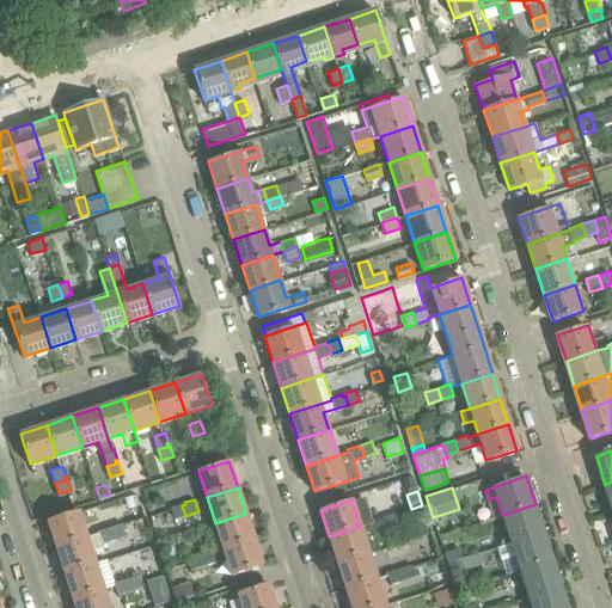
[(182,505),(185,504),(184,502),(170,507),(171,509),(175,520),(185,516),(182,505)]
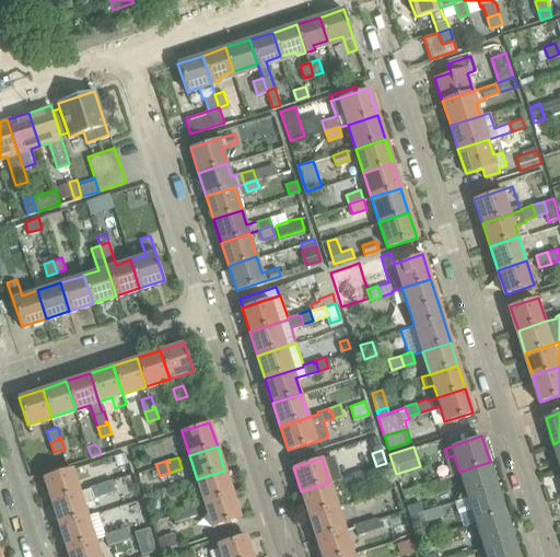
[(467,497),(498,487),(490,462),(459,472),(467,496),(467,497)]
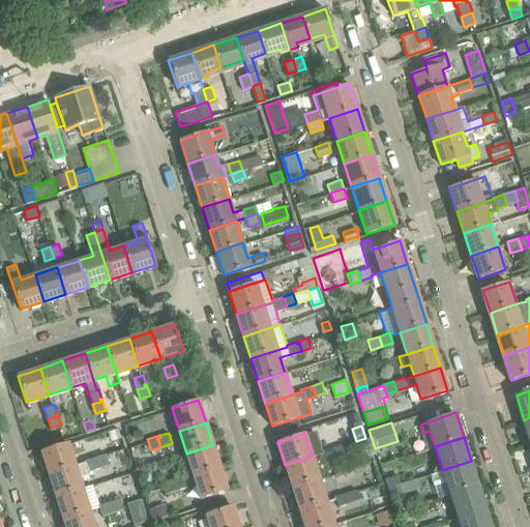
[(41,451),(49,472),(75,464),(68,442),(41,451)]
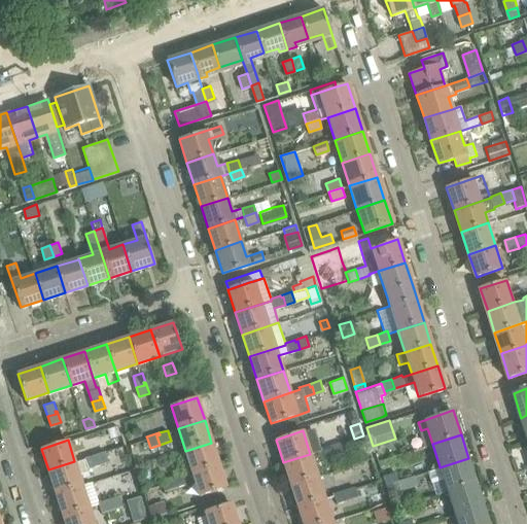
[(331,447),(334,455),(343,451),(340,442),(328,446),(328,448),(331,447)]
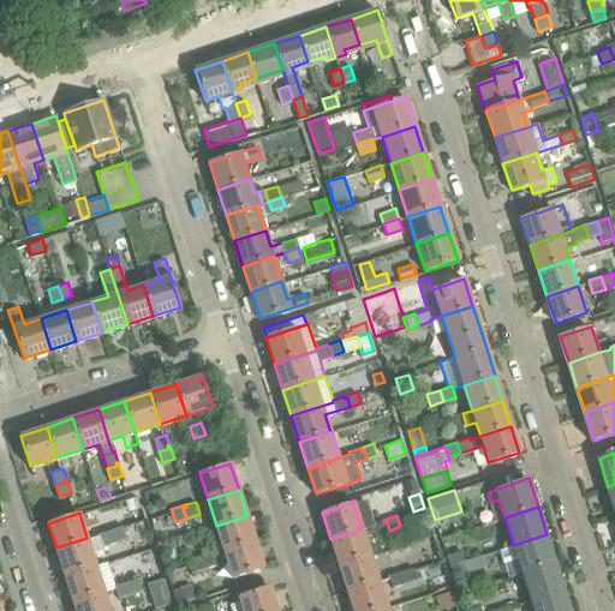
[(246,516),(216,526),(225,551),(255,541),(246,516)]
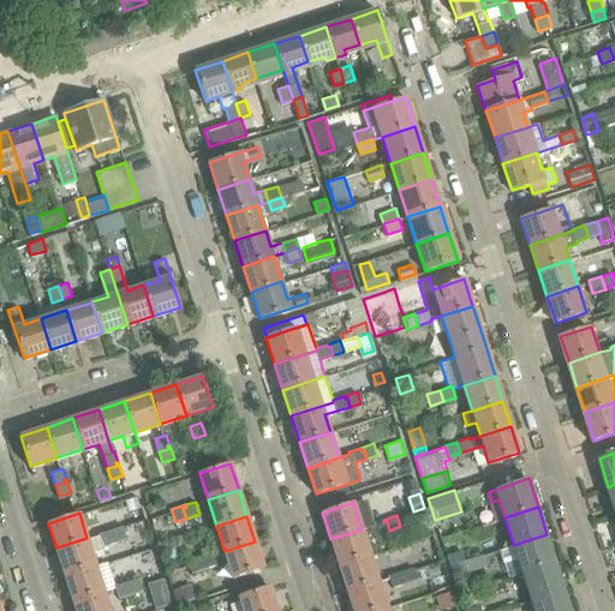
[(383,522),(383,520),(372,522),(376,534),(389,531),(387,521),(383,522)]
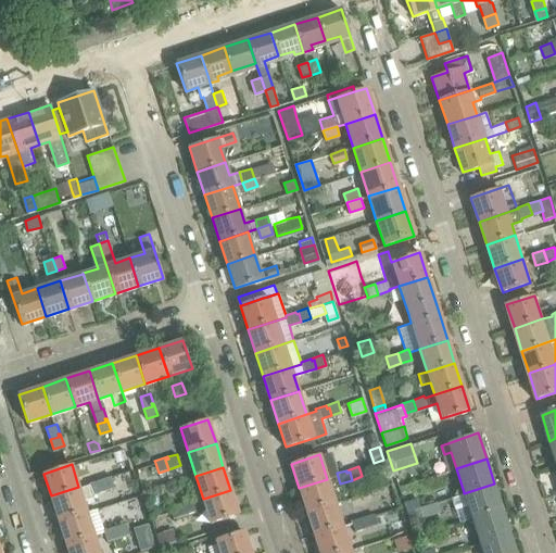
[(99,478),(102,489),(114,485),(110,475),(99,478)]
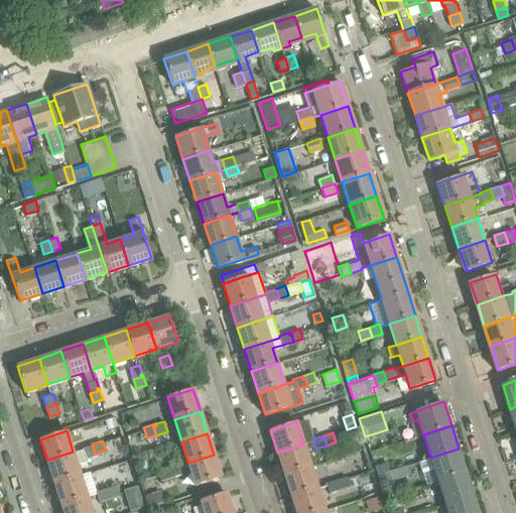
[(85,457),(95,454),(92,443),(82,446),(83,449),(73,452),(47,460),(54,483),(81,475),(77,464),(86,461),(85,457)]
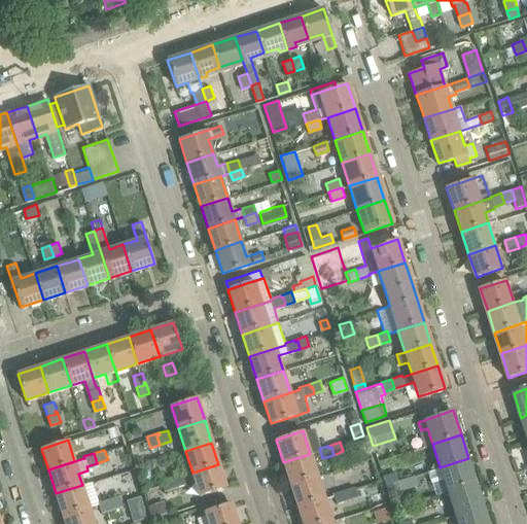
[(310,454),(283,462),(290,484),(317,476),(310,454)]
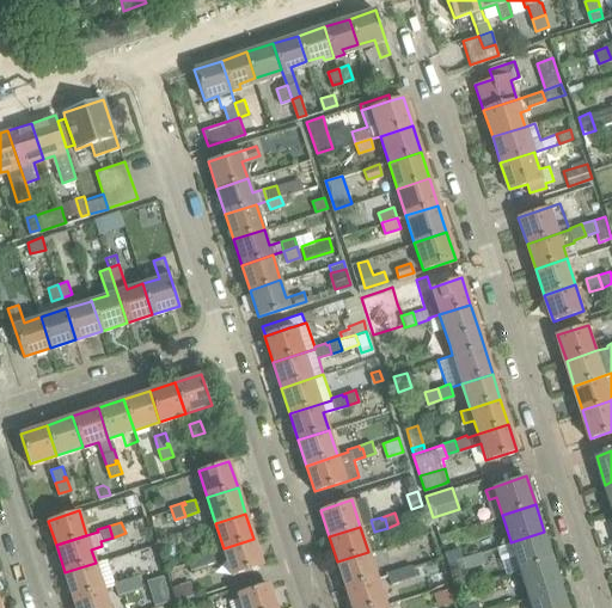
[(519,570),(554,558),(544,532),(510,542),(510,541),(499,546),(502,559),(514,554),(519,570)]
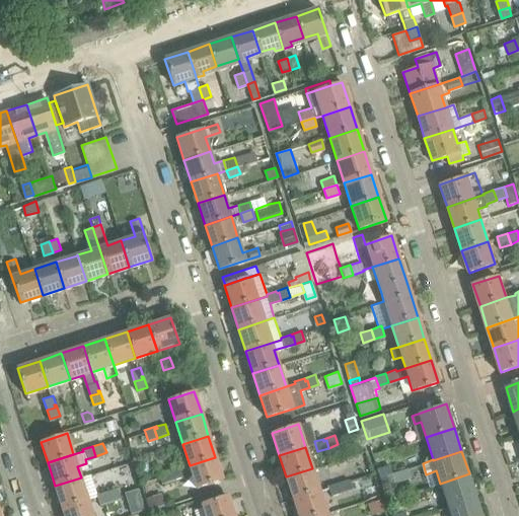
[(215,457),(190,465),(179,468),(182,476),(192,473),(197,488),(222,480),(215,457)]
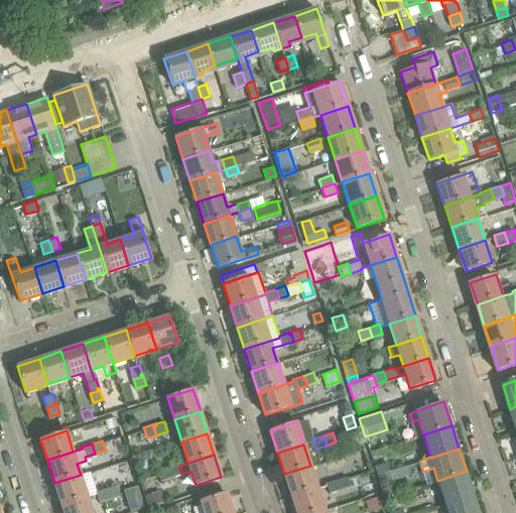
[(377,474),(389,470),(386,462),(374,466),(377,474)]
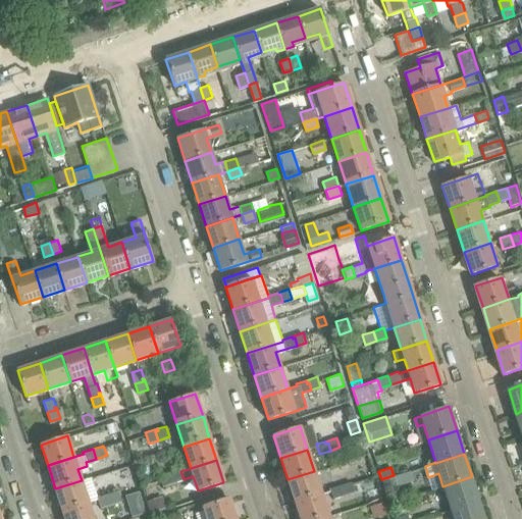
[(314,471),(288,479),(295,502),(321,494),(317,480),(327,477),(324,468),(314,471)]
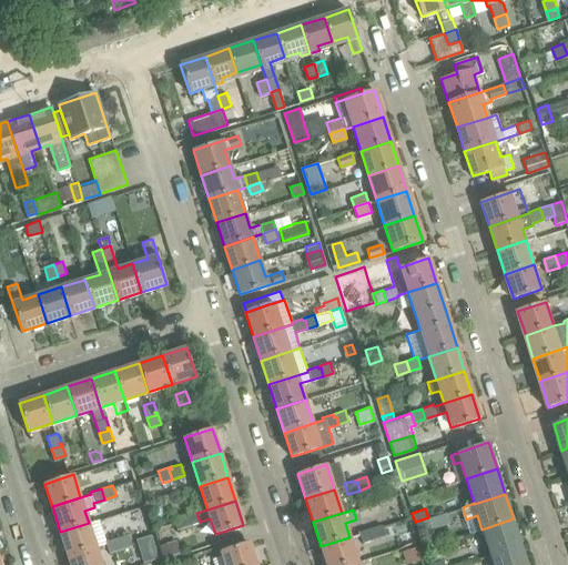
[(186,516),(190,525),(200,522),(196,513),(195,512),(184,515),(184,517),(186,516)]
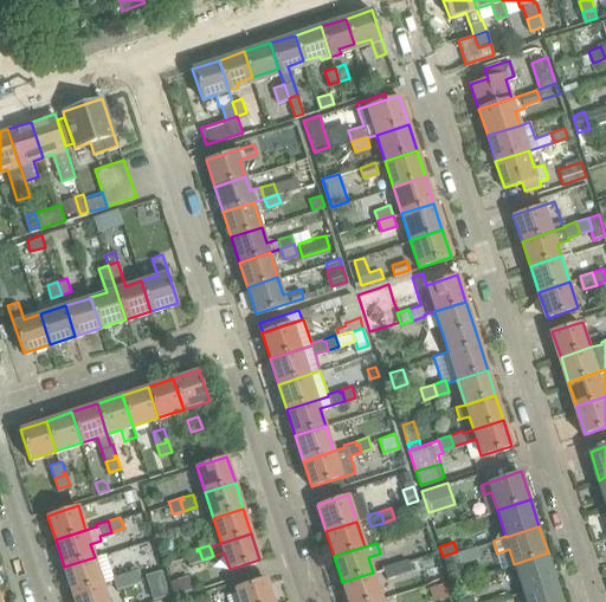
[(477,545),(457,551),(461,562),(481,555),(477,545)]
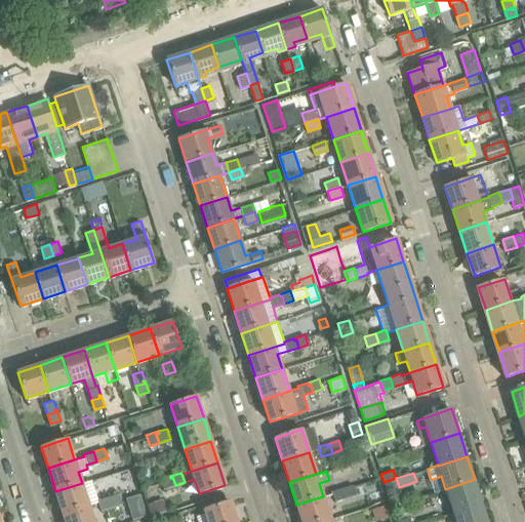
[(170,478),(170,476),(160,479),(164,490),(175,485),(172,477),(170,478)]
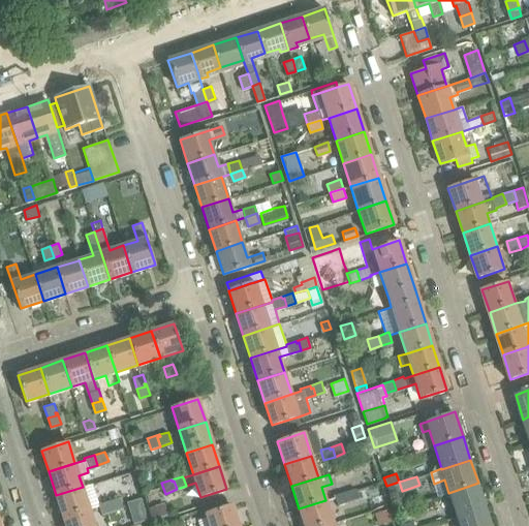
[(399,482),(386,486),(389,494),(402,491),(399,482)]
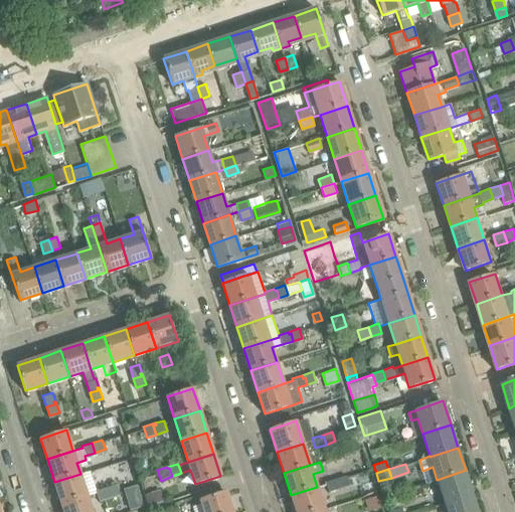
[(466,470),(437,480),(445,503),(473,493),(466,470)]
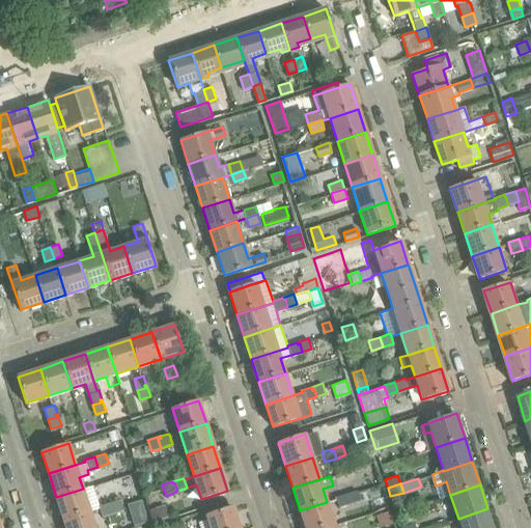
[(83,489),(56,497),(63,519),(89,510),(83,489)]
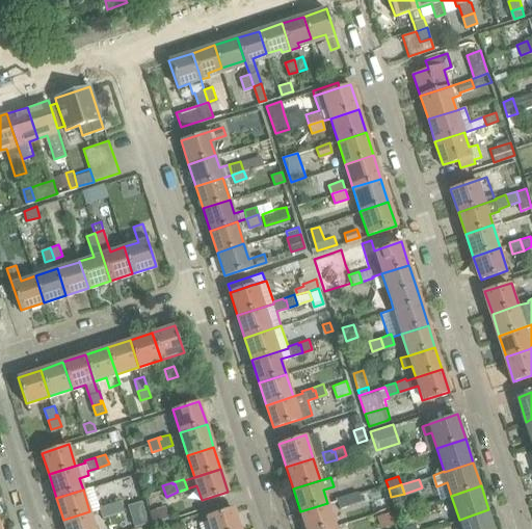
[(351,504),(361,501),(357,491),(345,495),(346,497),(348,496),(351,504)]
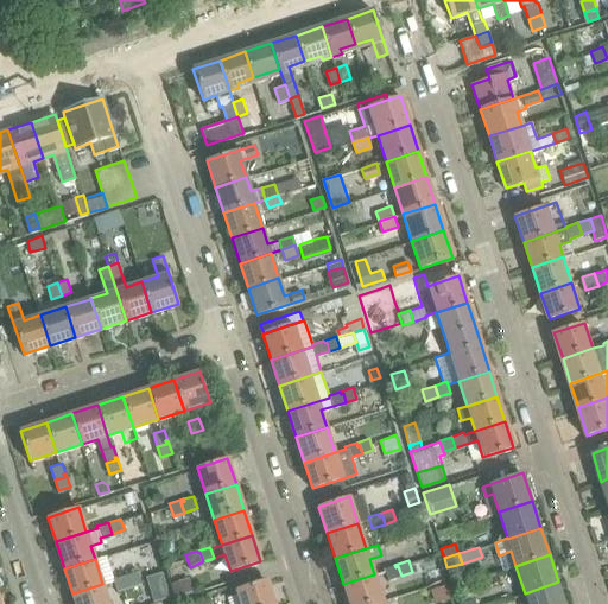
[(394,565),(385,567),(388,579),(401,576),(398,566),(396,567),(394,565)]
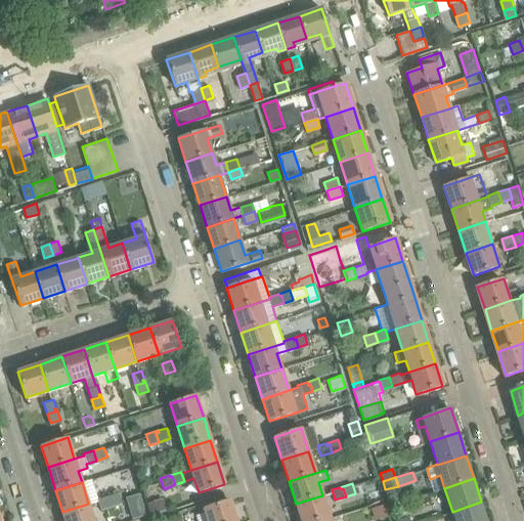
[(107,495),(111,505),(122,502),(119,492),(107,495)]
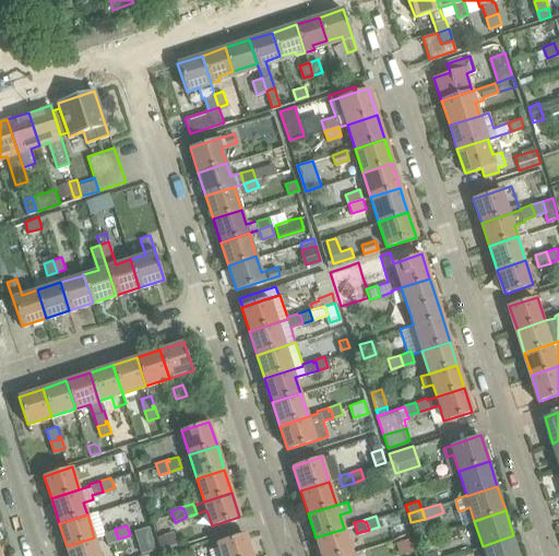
[(115,529),(104,532),(107,542),(118,539),(115,529)]
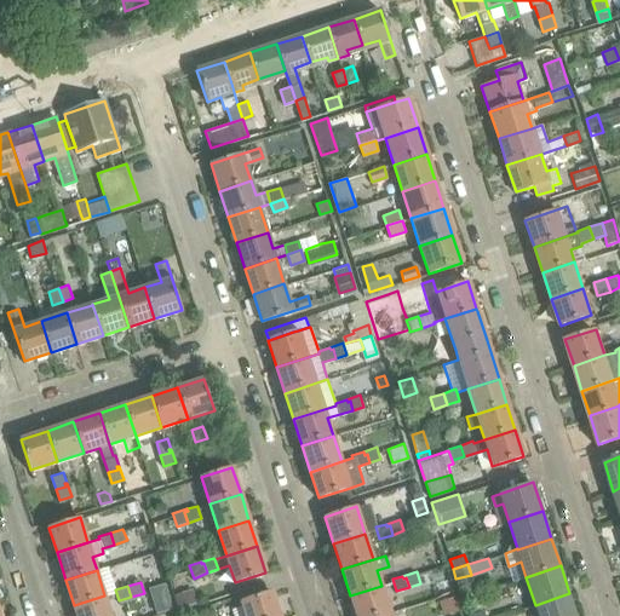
[(356,615),(377,615),(390,612),(382,586),(350,596),(356,615)]
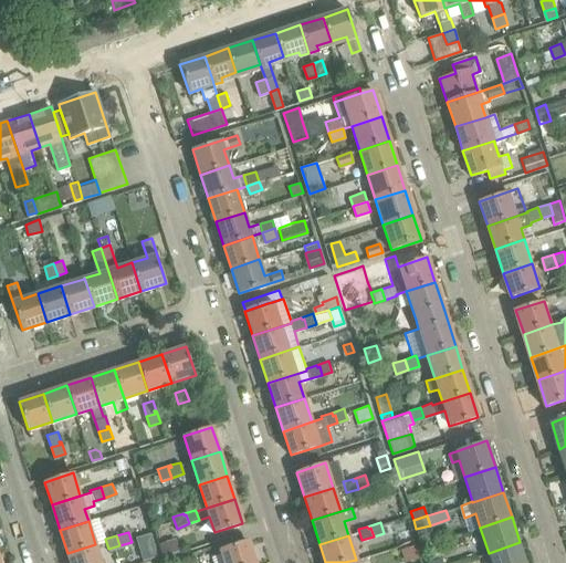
[(177,538),(160,542),(165,554),(180,550),(177,538)]
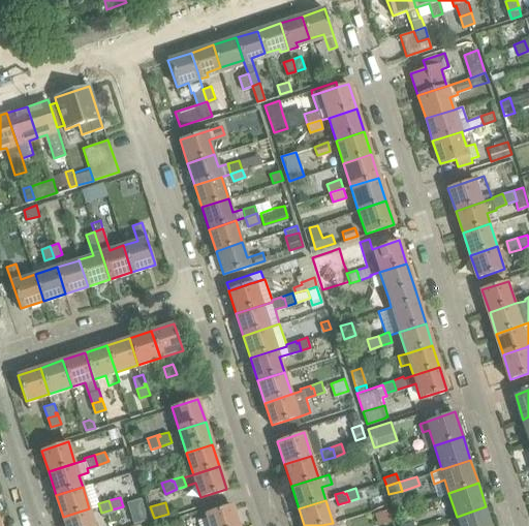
[(209,525),(239,525),(232,505),(206,514),(209,525)]
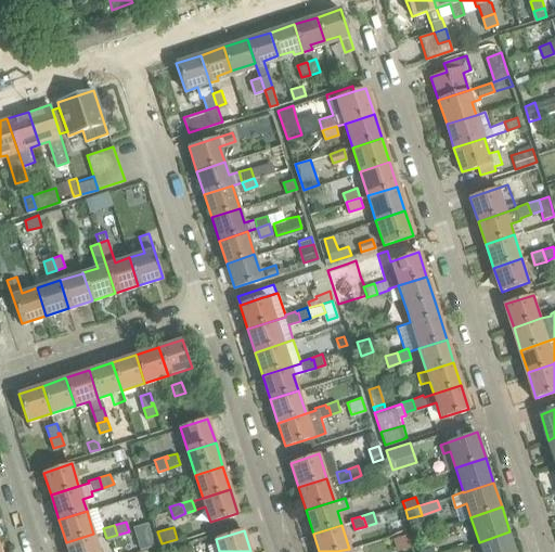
[(516,551),(510,531),(479,542),(481,551),(516,551)]
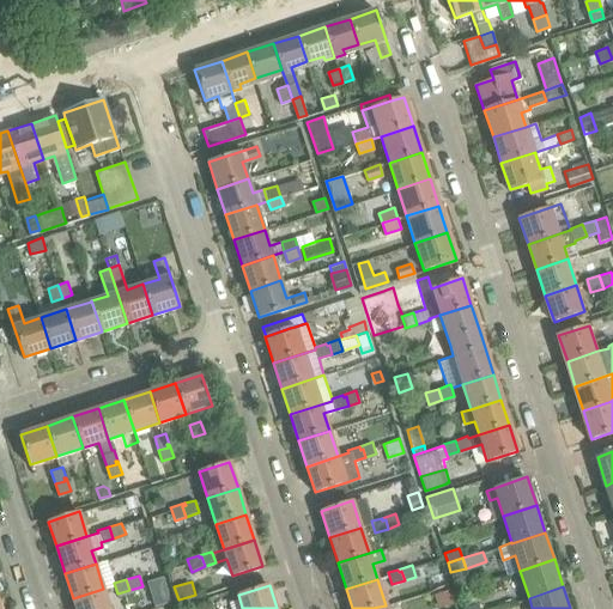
[(449,588),(435,592),(439,607),(454,602),(449,588)]
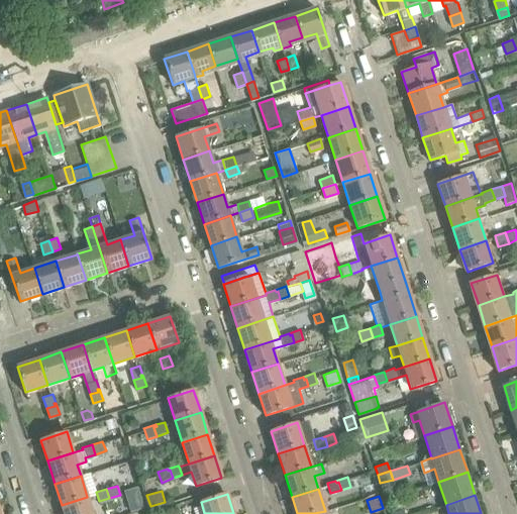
[(64,513),(92,513),(87,497),(62,505),(64,513)]
